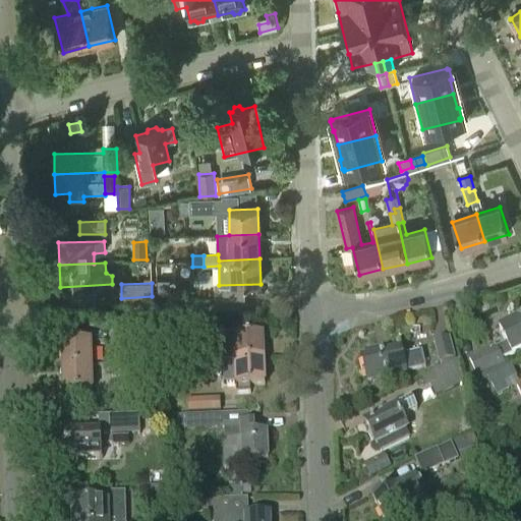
[(520,317),(517,321),(517,322),(500,330),(506,344),(496,349),(496,348),(469,360),(477,378),(503,365),(502,361),(520,351),(520,317)]
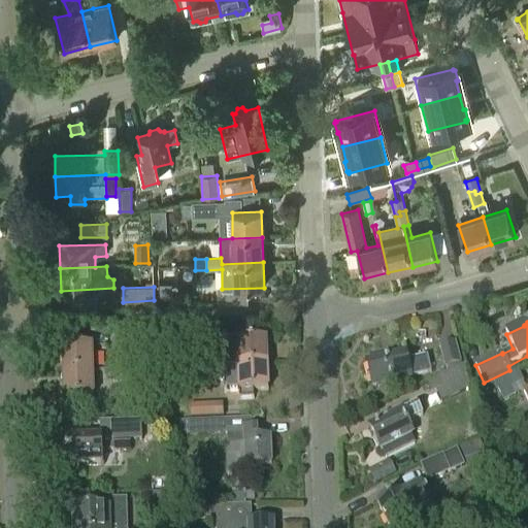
[(266,341),(237,342),(238,367),(267,366),(266,341)]
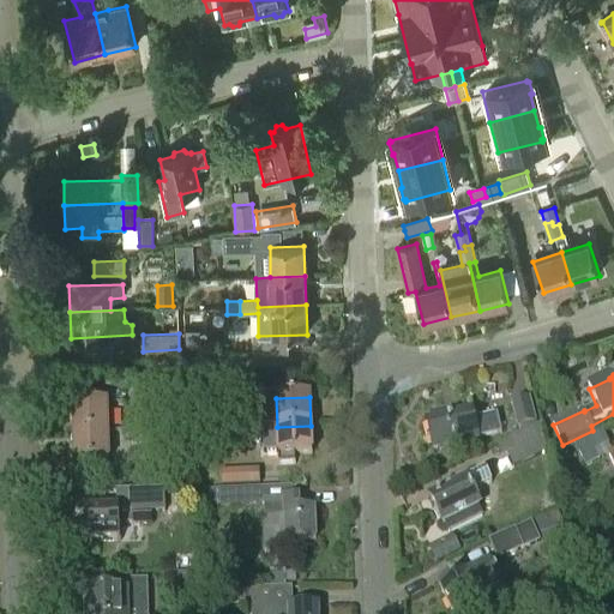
[(512,403),(518,428),(535,423),(529,399),(512,403)]
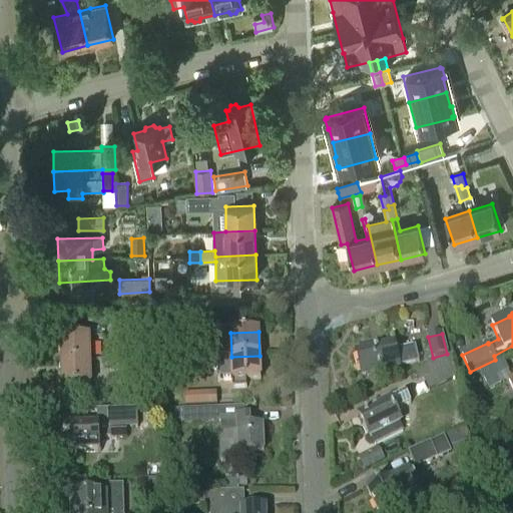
[(89,338),(61,339),(62,363),(90,363),(89,338)]
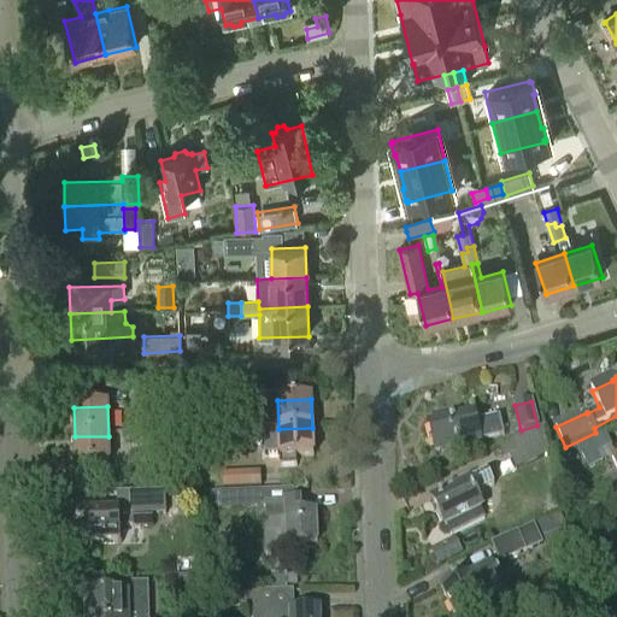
[(428,423),(435,452),(481,442),(481,441),(504,436),(500,418),(476,424),(474,413),(428,423)]
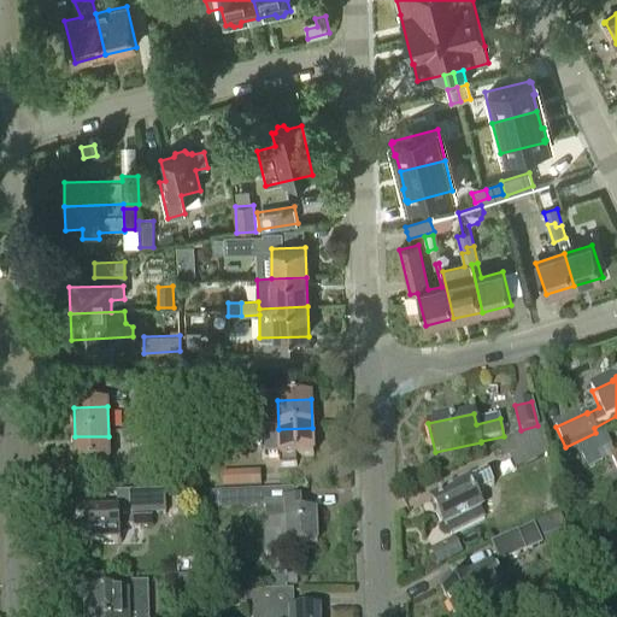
[(251,436),(248,438),(250,446),(278,445),(280,469),(297,468),(297,458),(313,458),(312,428),(278,429),(264,430),(264,423),(246,424),(246,430),(251,430),(251,436)]
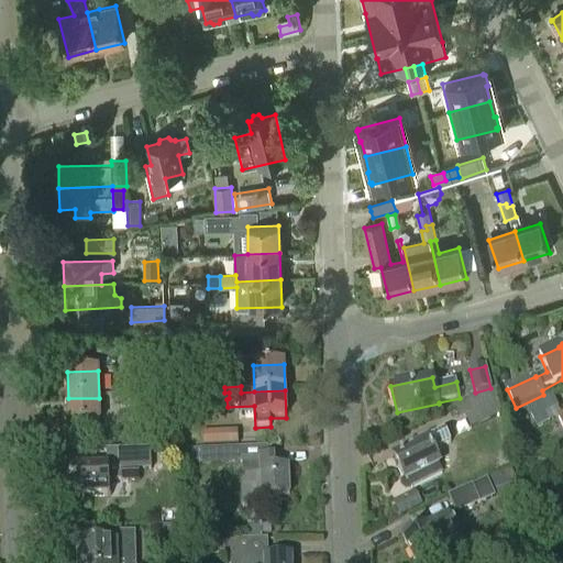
[(213,399),(227,399),(229,398),(229,393),(224,393),(224,387),(212,387),(213,399)]
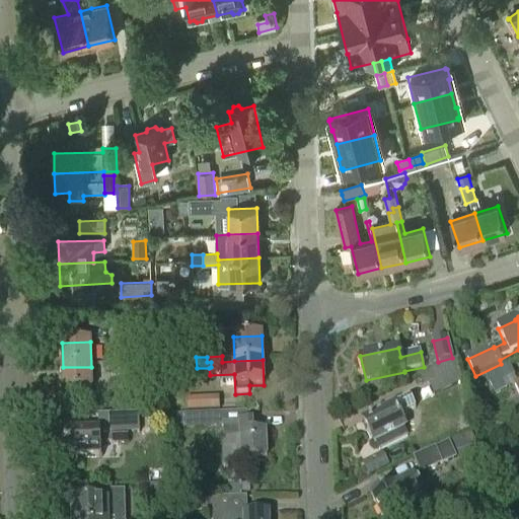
[(119,360),(103,361),(103,372),(116,371),(115,366),(117,366),(119,366),(119,360)]
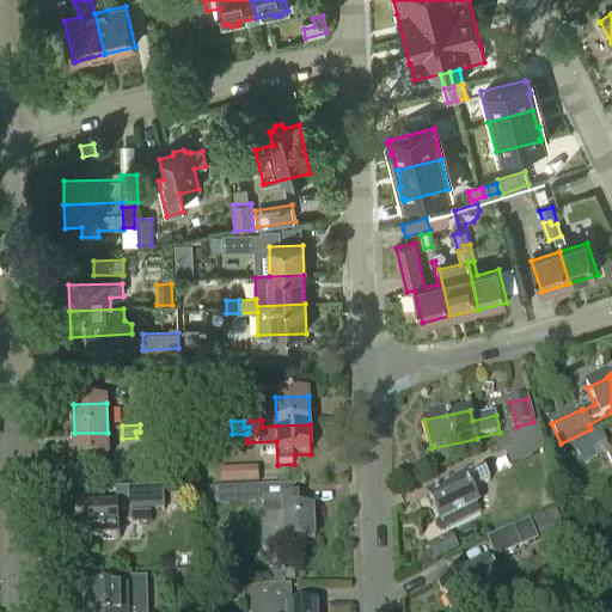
[(138,432),(135,432),(136,438),(153,438),(152,424),(140,424),(140,432),(138,432)]
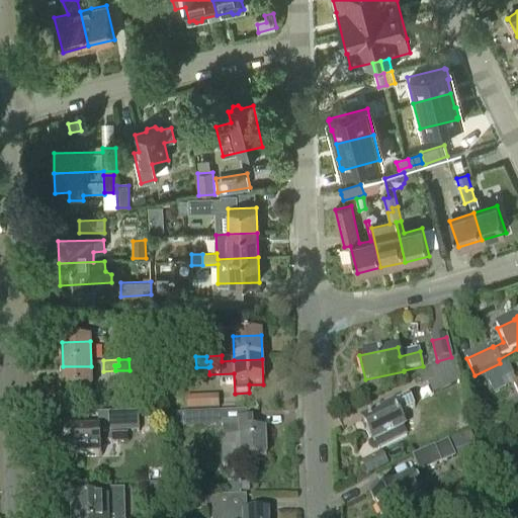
[(91,366),(63,366),(63,391),(92,391),(91,366)]
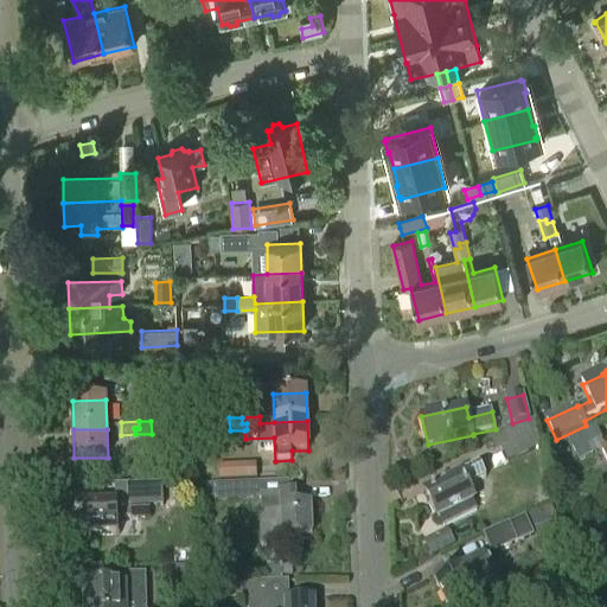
[(569,441),(580,462),(592,457),(588,448),(601,441),(595,429),(569,441)]
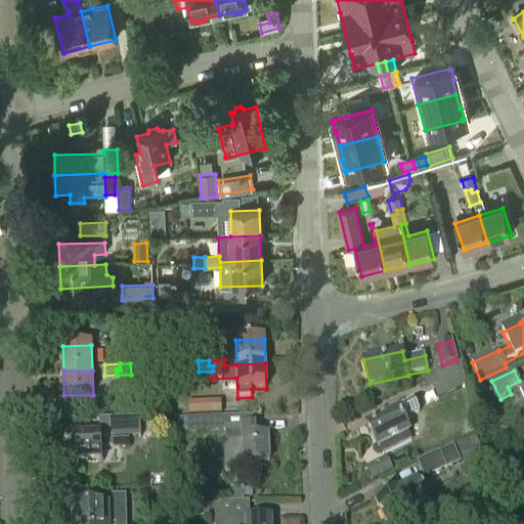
[(462,379),(434,390),(439,401),(467,390),(462,379)]
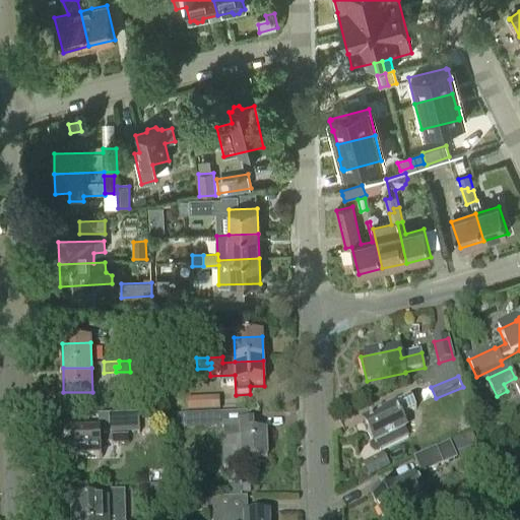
[(186,400),(186,413),(201,413),(201,399),(186,400)]
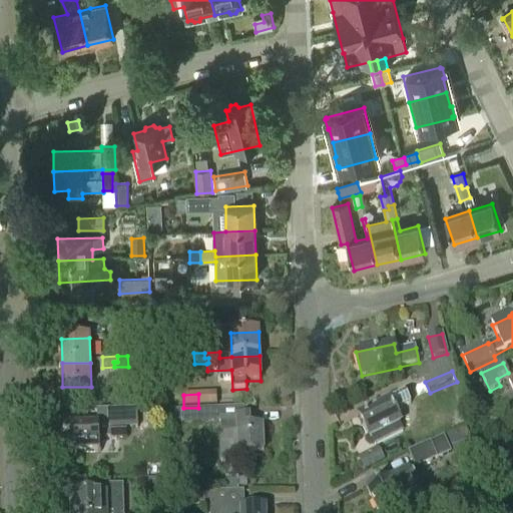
[(365,428),(363,429),(367,437),(369,436),(371,440),(372,439),(376,446),(403,433),(400,426),(401,425),(396,413),(411,406),(406,395),(391,403),(390,402),(359,416),(365,428)]
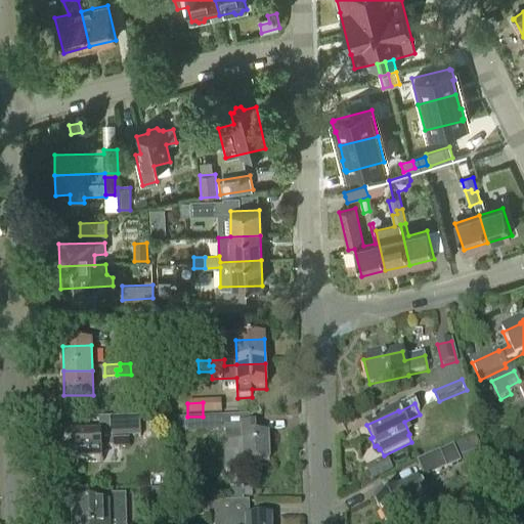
[(226,432),(226,447),(224,448),(225,473),(256,472),(256,464),(269,463),(268,437),(255,438),(253,418),(220,419),(186,420),(186,434),(226,432)]
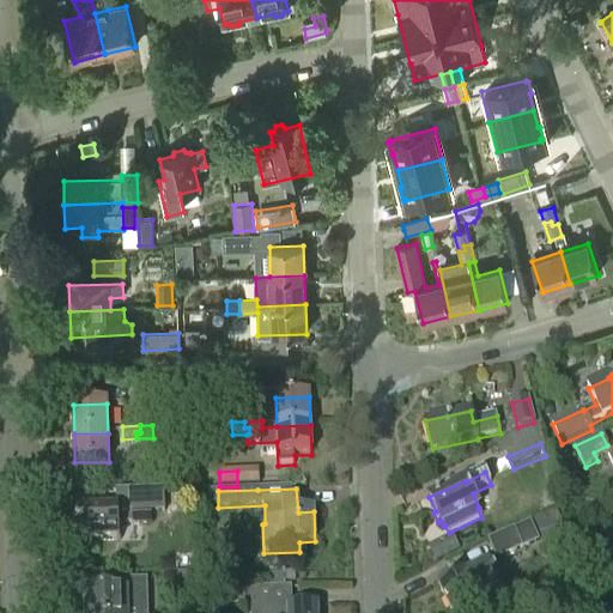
[(102,509),(102,513),(78,513),(78,527),(74,527),(74,539),(78,539),(78,544),(119,542),(119,526),(133,526),(152,526),(152,514),(165,514),(164,491),(116,492),(116,509),(102,509)]
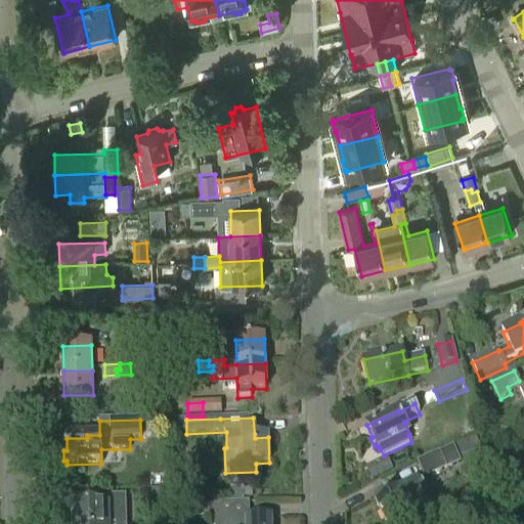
[(439,454),(446,469),(452,467),(461,463),(454,448),(446,452),(439,454)]
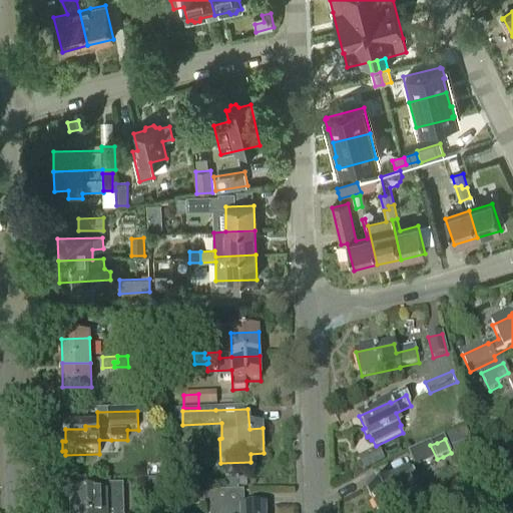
[(409,455),(416,469),(436,460),(437,459),(430,445),(430,446),(409,455)]
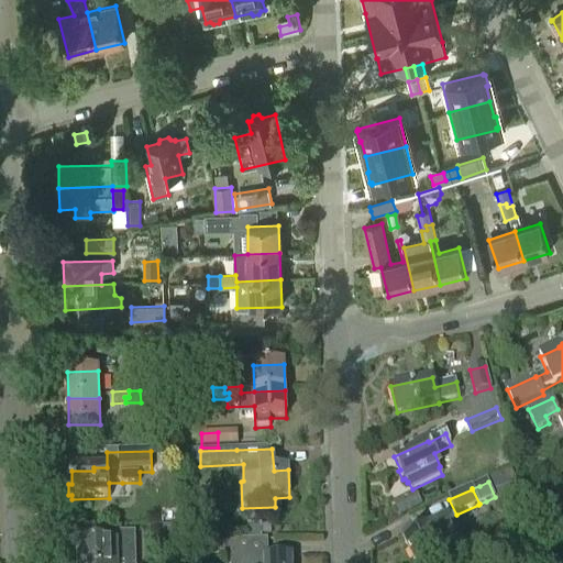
[(414,495),(394,506),(400,517),(420,507),(414,495)]
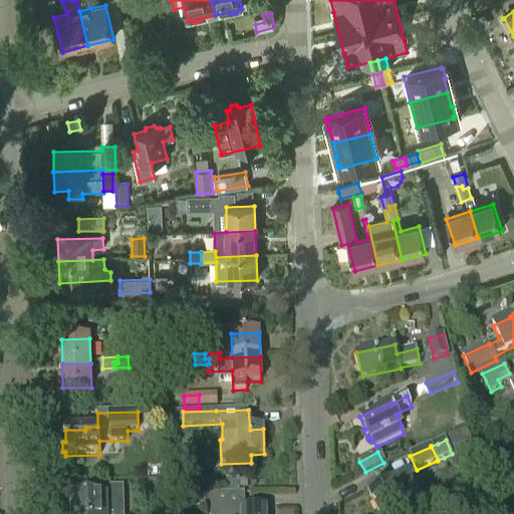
[(378,513),(388,513),(404,506),(403,504),(417,497),(422,494),(410,471),(405,473),(368,491),(378,513)]
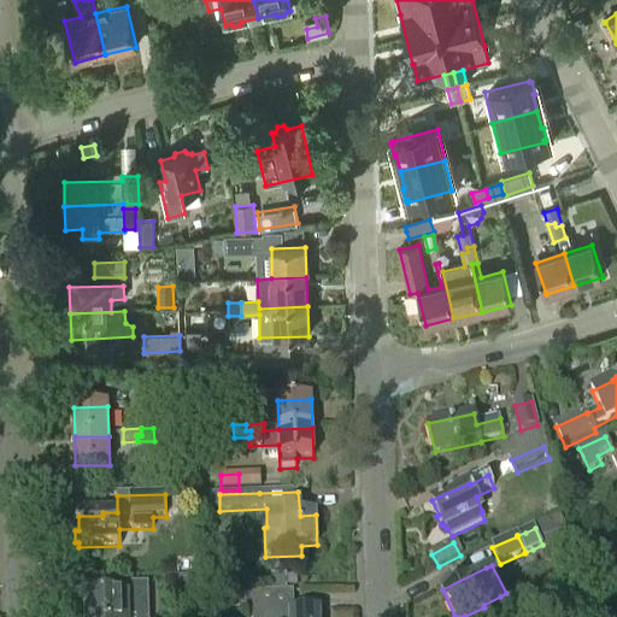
[(121,599),(87,599),(86,616),(146,616),(146,585),(121,585),(121,599)]
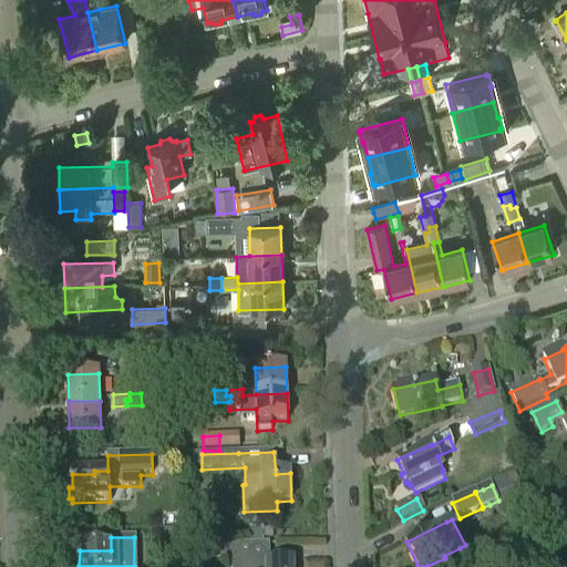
[(233,555),(233,566),(294,566),(294,560),(269,562),(269,544),(232,545),(208,547),(209,556),(233,555)]
